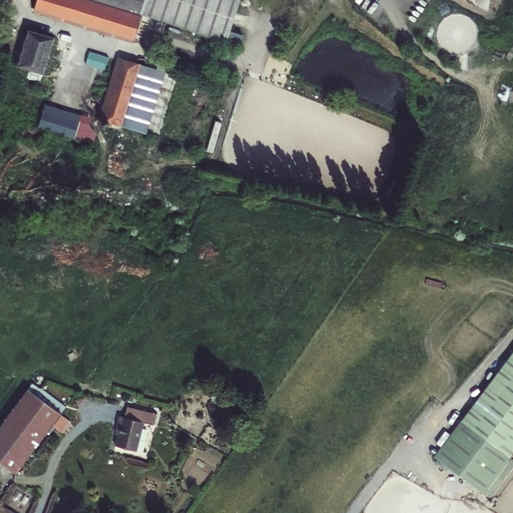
[(37,0),(36,7),(134,40),(134,38),(142,15),(146,0),(37,0)]
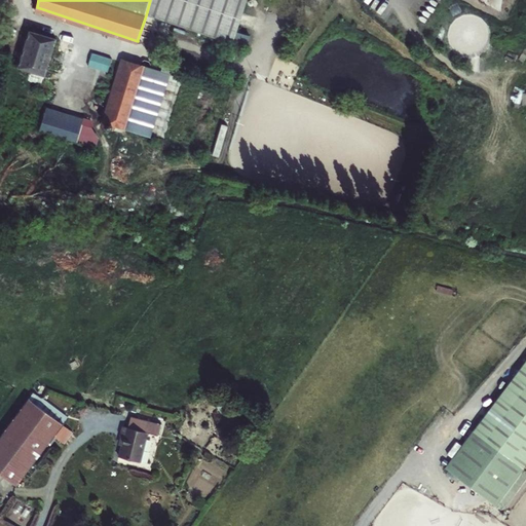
[(173,0),(150,0),(146,15),(157,19),(166,22),(173,0)]
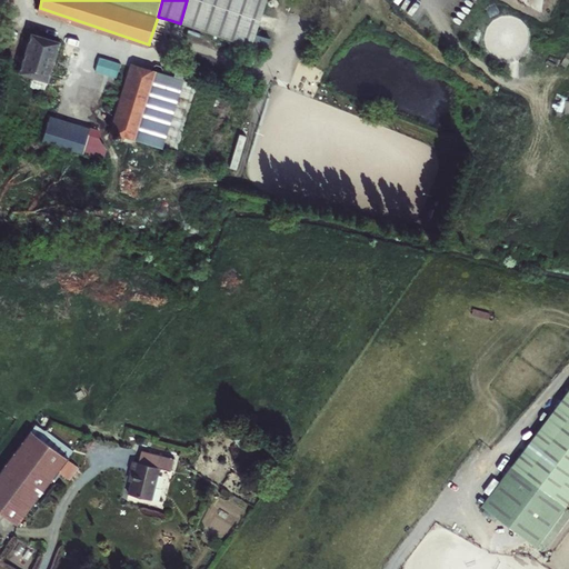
[(250,47),(265,0),(187,0),(180,23),(250,47)]
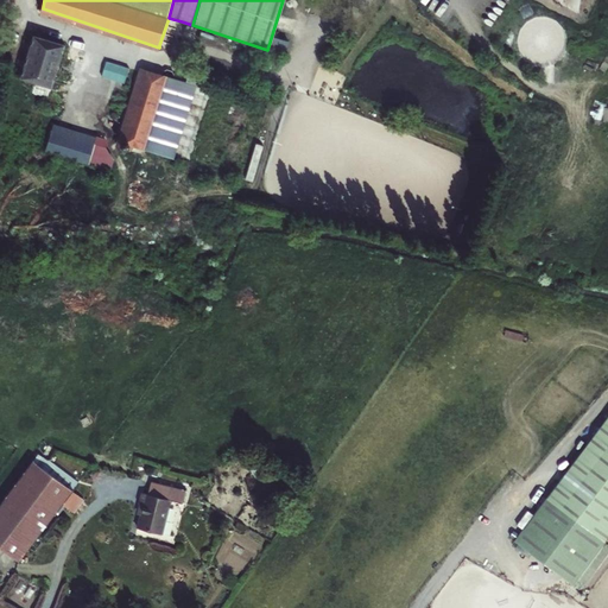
[(182,21),(169,18),(159,45),(172,50),(182,21)]
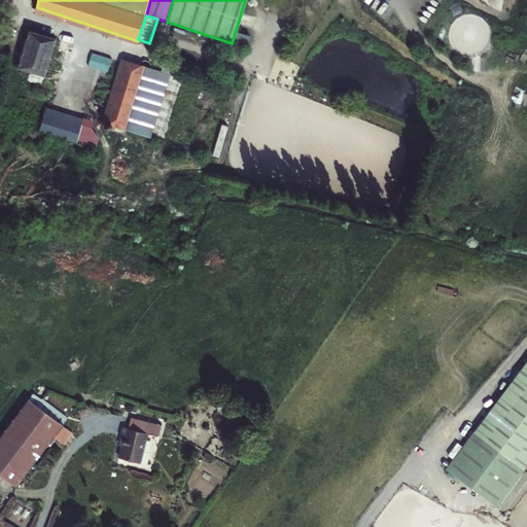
[(58,37),(30,29),(19,66),(22,66),(24,71),(27,72),(32,70),(45,74),(58,37)]
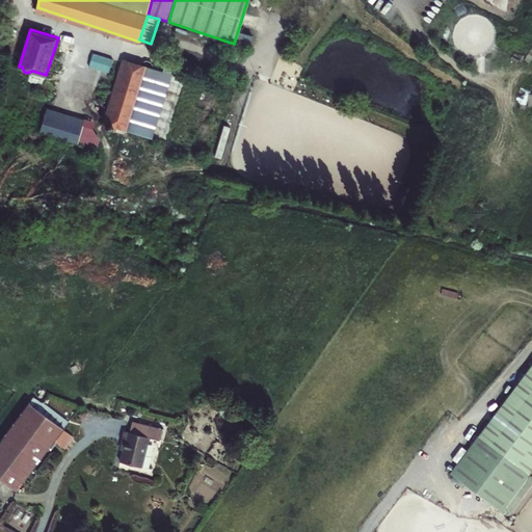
[(126,60),(103,129),(115,133),(117,128),(129,130),(143,81),(150,83),(153,70),(154,68),(152,60),(147,59),(142,60),(141,65),(126,60)]
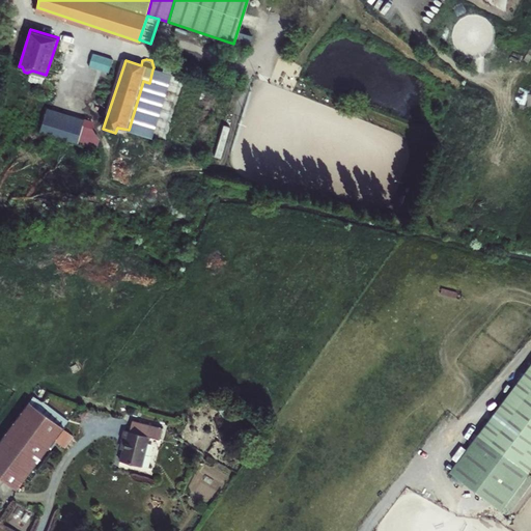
[(151,136),(172,74),(154,67),(152,70),(149,83),(143,81),(129,130),(151,136)]
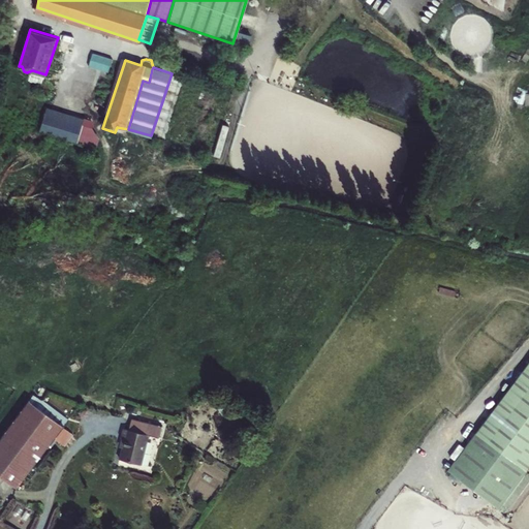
[(45,113),(40,130),(78,141),(83,123),(45,113)]
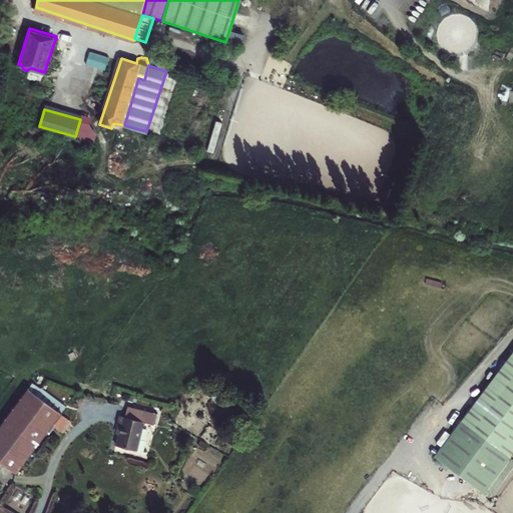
[(512,351),(460,421),(510,458),(512,453),(512,351)]
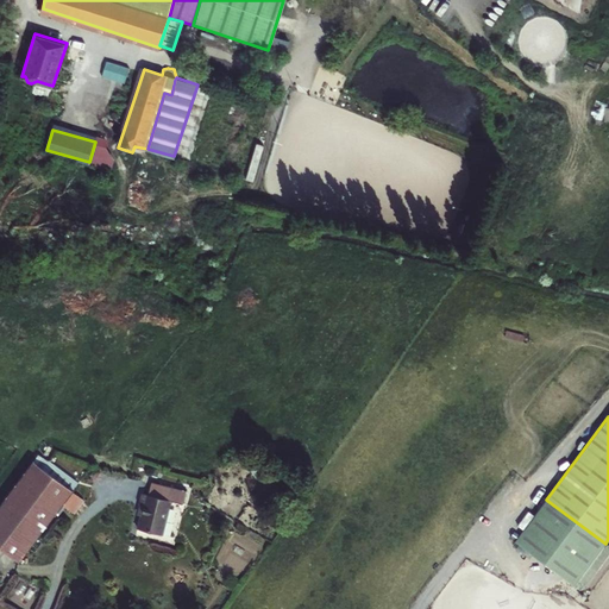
[(33,463),(0,512),(0,550),(23,565),(73,490),(33,463)]
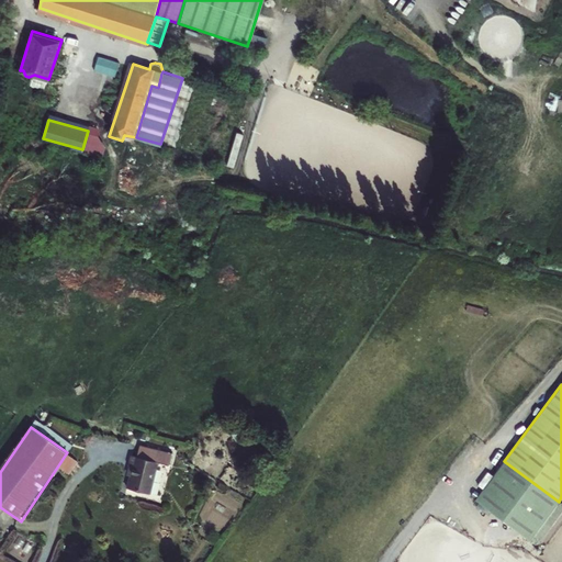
[(127,489),(149,495),(159,463),(133,456),(130,465),(133,467),(127,489)]
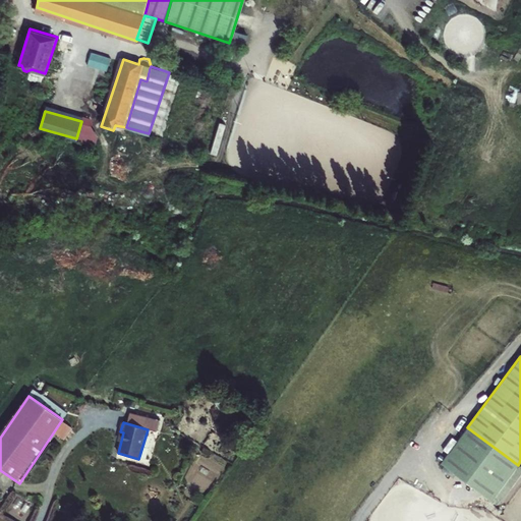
[(467,427),(439,464),(489,503),(518,465),(467,427)]
